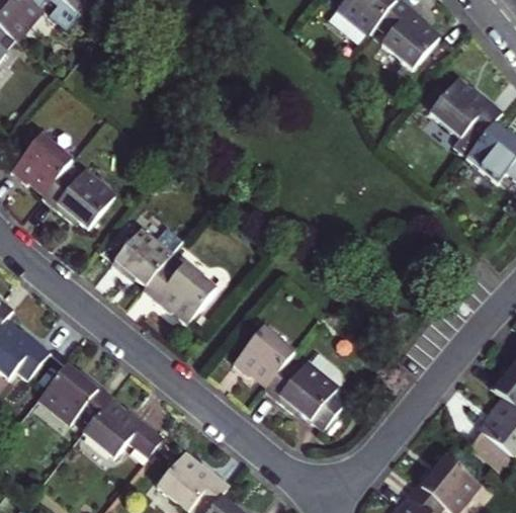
[(0,29),(4,32),(13,40),(47,0),(0,0),(0,29)]
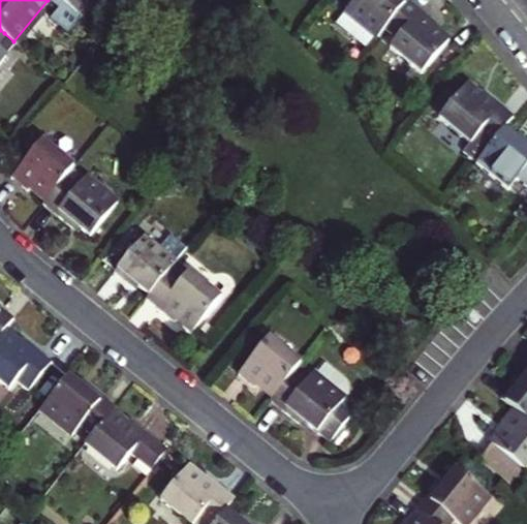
[(60,0),(78,14),(89,0),(60,0)]
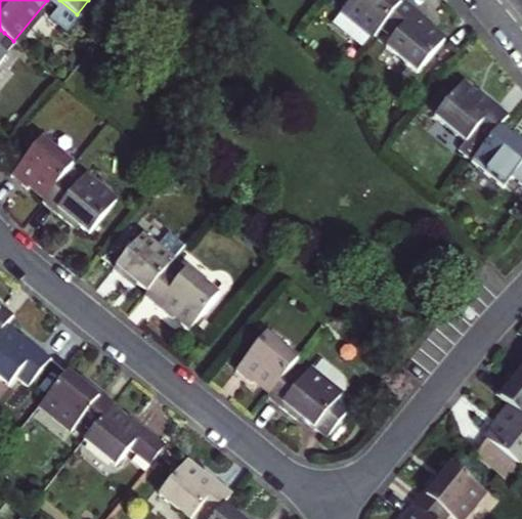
[(379,24),(399,0),(347,0),(331,20),(361,45),(379,24)]
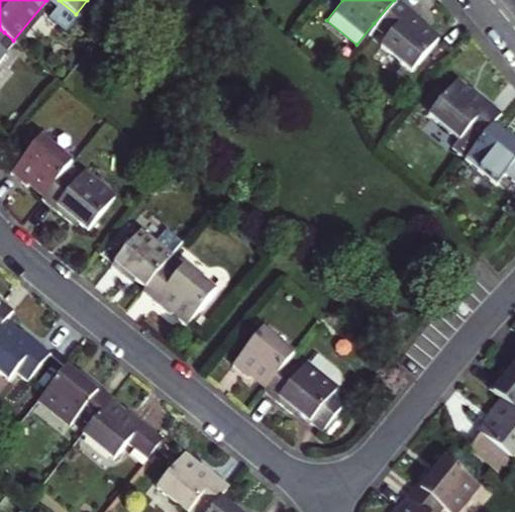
[(394,0),(374,23),(386,33),(379,41),(409,67),(435,34),(421,23),(424,19),(401,0),(394,0)]
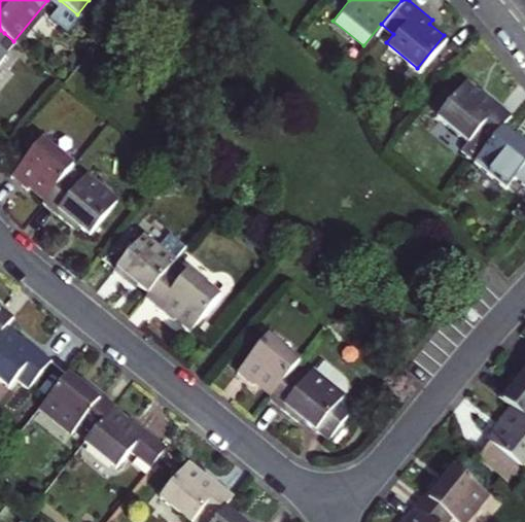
[(476,130),(488,138),(499,125),(510,112),(483,91),(480,94),(464,81),(438,113),(468,139),(476,130)]
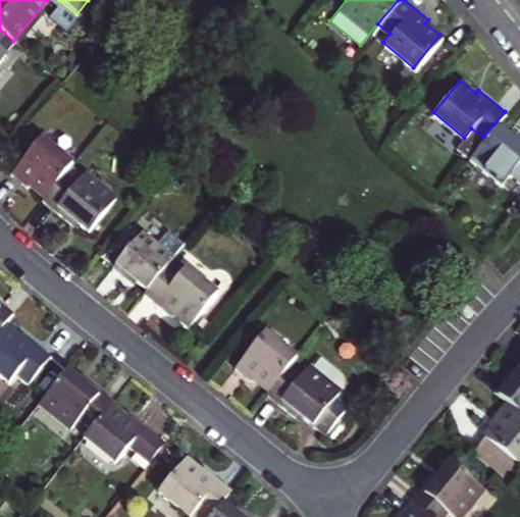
[(24,154),(44,132),(35,123),(15,147),(24,154)]
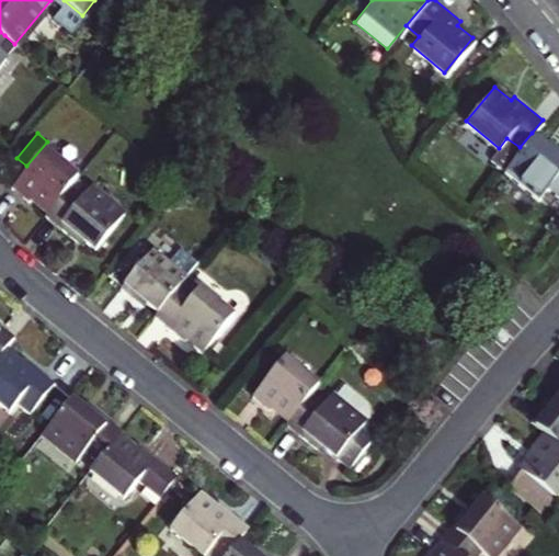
[(520,147),(503,168),(537,196),(545,186),(558,197),(558,195),(558,148),(552,144),(549,147),(532,133),(520,147)]
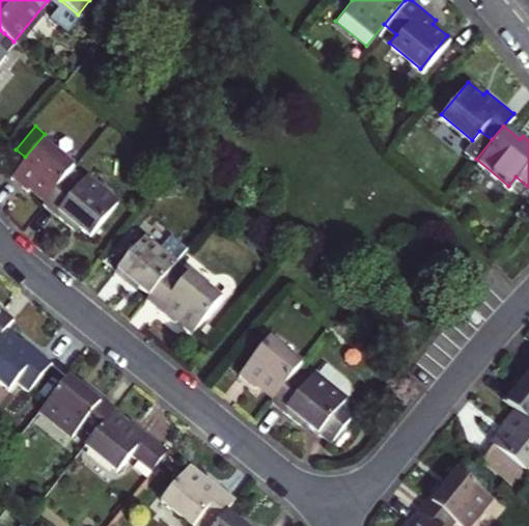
[(76,160),(45,134),(25,157),(11,173),(27,187),(30,184),(46,196),(65,171),(76,160)]
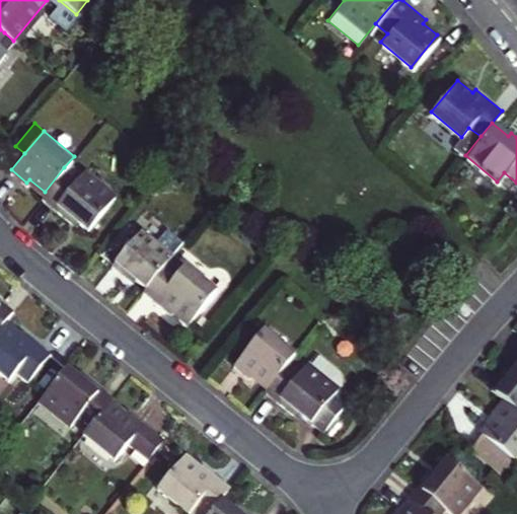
[(45,192),(42,196),(70,219),(73,215),(87,227),(116,193),(86,167),(77,178),(64,167),(45,192)]
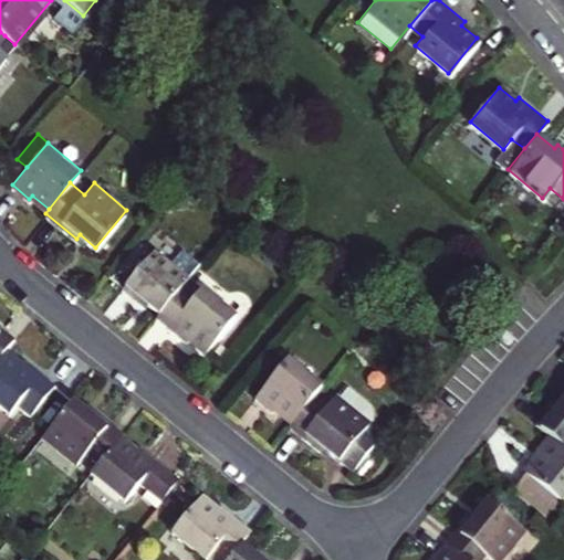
[(179,284),(190,271),(157,243),(122,285),(139,299),(142,296),(158,309),(179,284)]
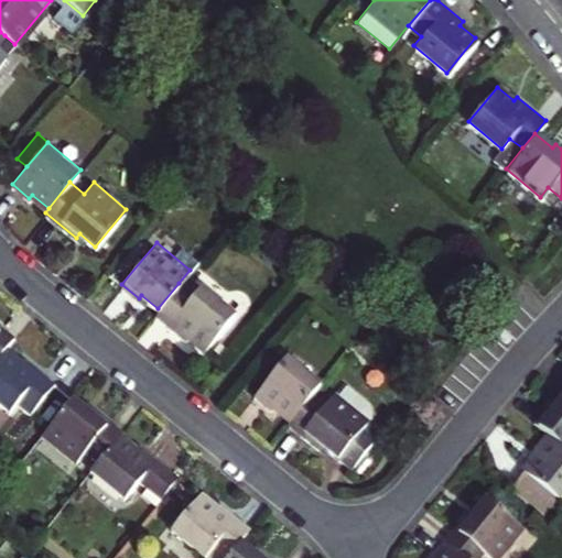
[(158,308),(154,313),(186,339),(190,335),(205,348),(237,309),(204,281),(193,294),(179,283),(158,308)]
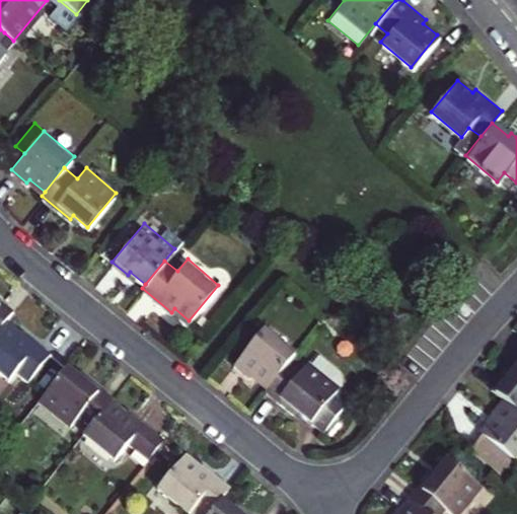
[(12,310),(0,299),(0,325),(3,321),(12,310)]
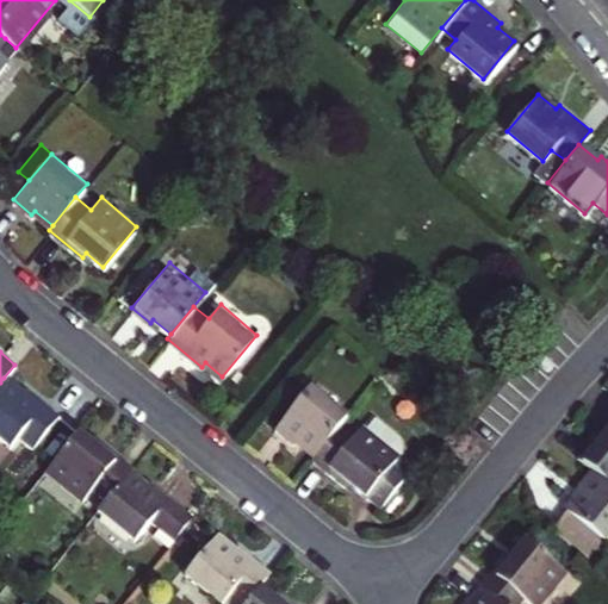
[(0,439),(7,446),(17,435),(30,446),(57,412),(26,387),(22,392),(4,378),(0,383),(0,439)]
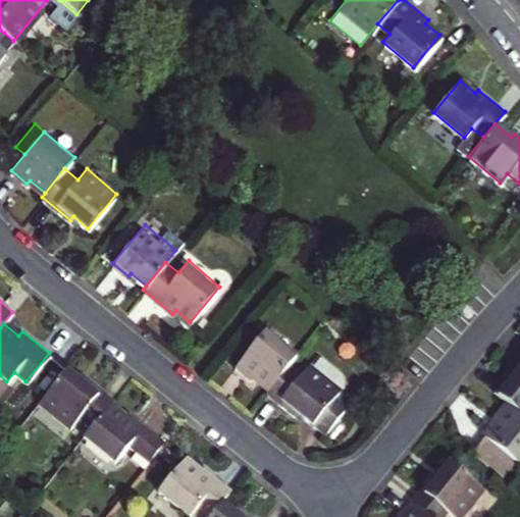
[(288,363),(295,354),(264,328),(235,364),(251,377),(254,374),(268,386),(288,363)]
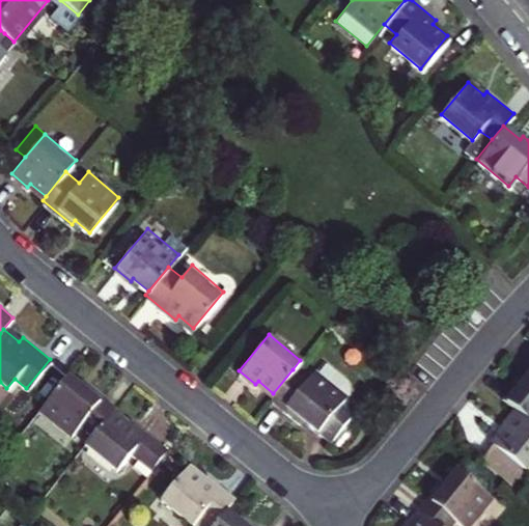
[(513,406),(528,418),(528,367),(518,383),(514,381),(502,396),(513,406)]
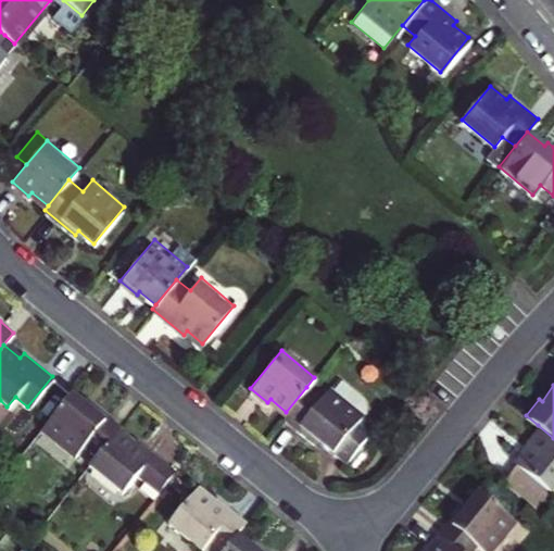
[(286,412),(282,415),(313,440),(315,437),(344,461),(369,430),(356,420),(361,415),(328,388),(320,398),(306,387),(286,412)]
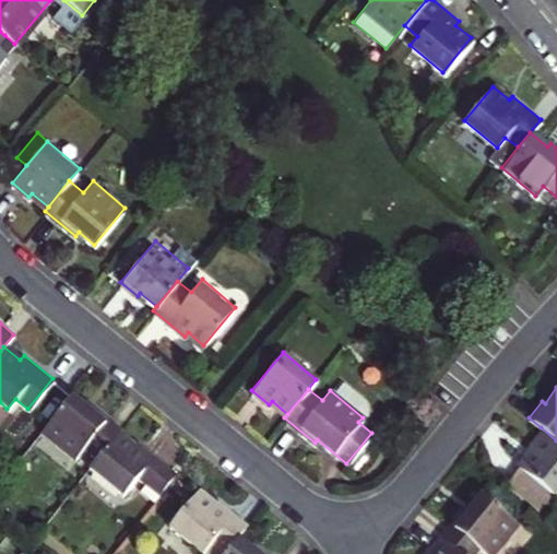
[(70,393),(42,428),(74,456),(83,446),(96,458),(117,432),(121,427),(92,403),(87,408),(70,393)]
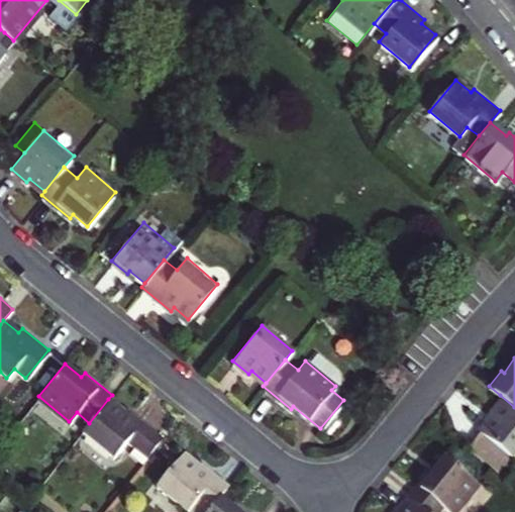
[(512,457),(514,452),(514,407),(500,395),(487,410),(491,413),(478,430),(512,457)]
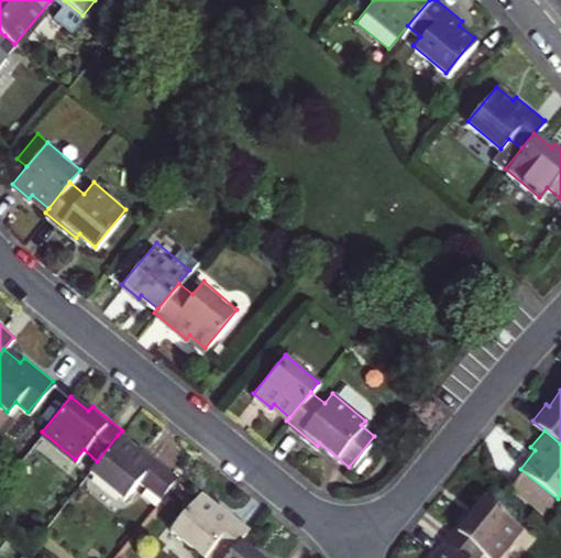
[(97,461),(89,470),(122,498),(134,482),(157,501),(178,474),(140,444),(135,450),(118,435),(97,461)]
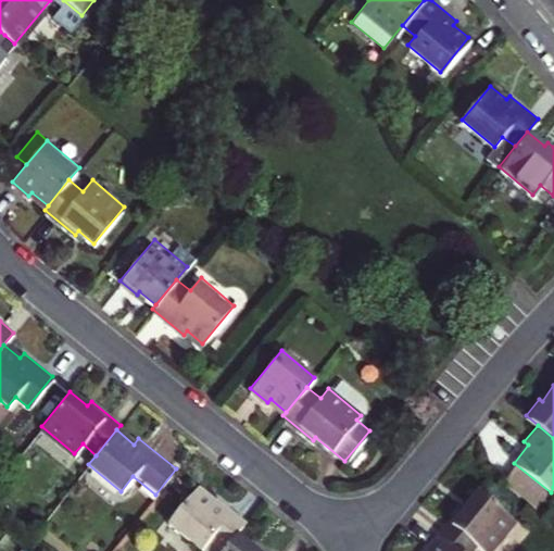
[(514,463),(501,478),(538,509),(551,492),(514,463)]
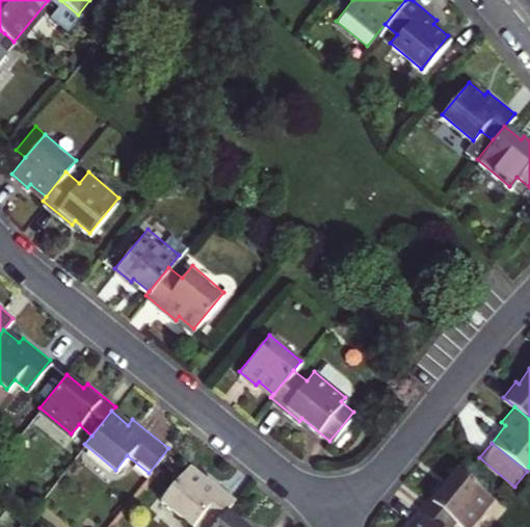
[(211,526),(227,508),(236,496),(208,473),(204,477),(187,464),(160,497),(197,526),(211,526)]
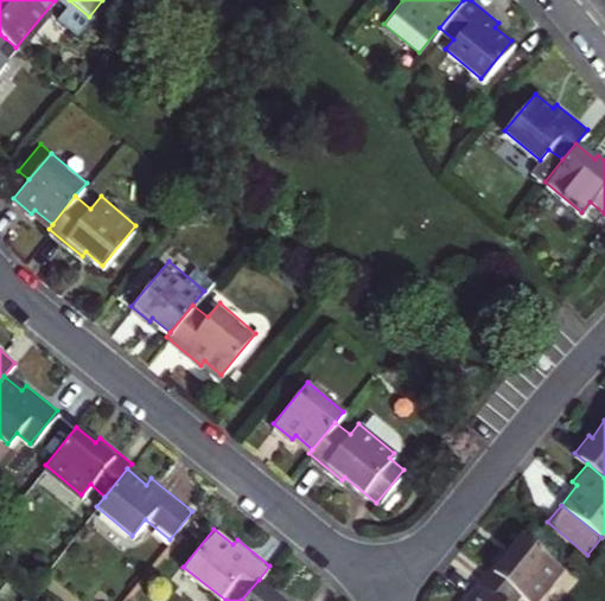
[(476,577),(504,600),(511,600),(520,590),(530,600),(560,562),(521,531),(507,549),(502,544),(476,577)]
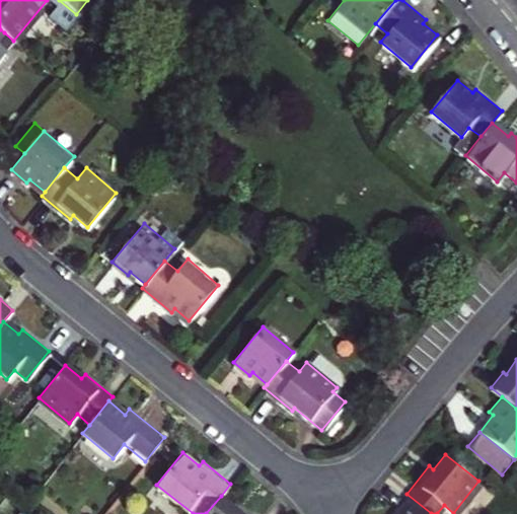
[(396,513),(431,513),(407,494),(393,510),(398,513),(396,513)]
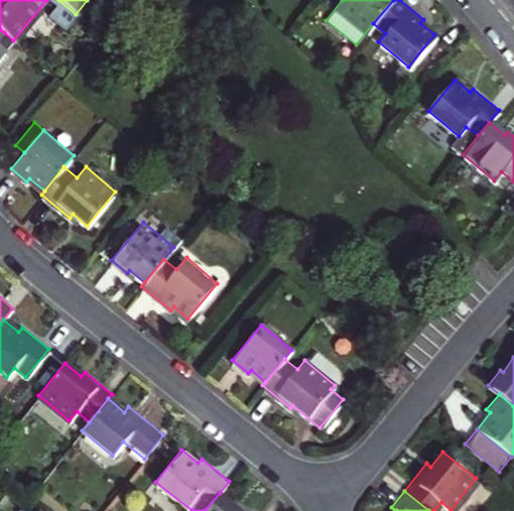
[(205,510),(248,510),(237,502),(235,505),(220,493),(205,510)]
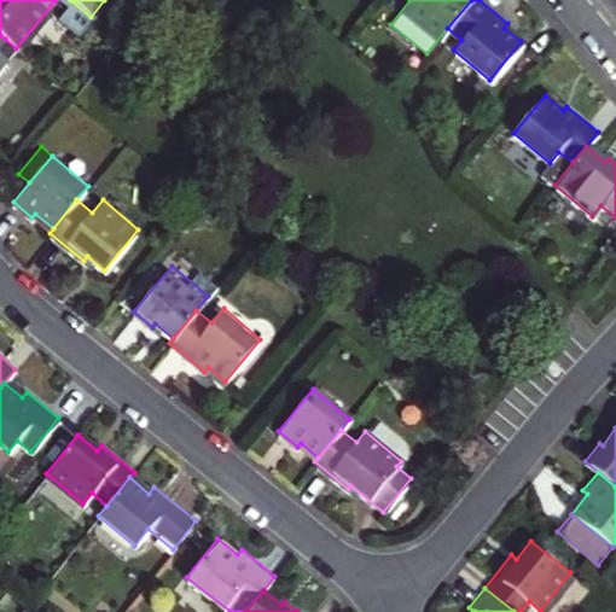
All buildings are outlined.
